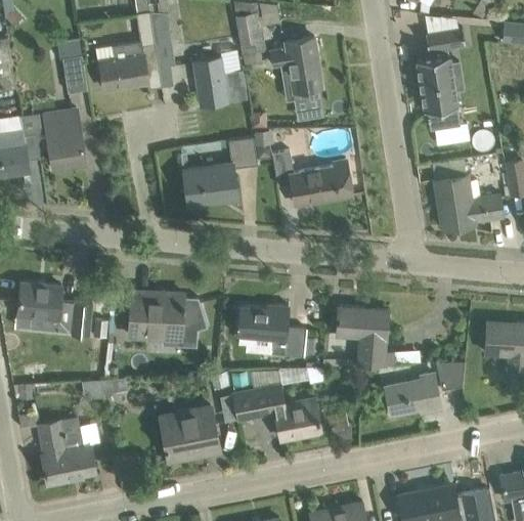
[(480,0),(475,8),(485,13),(493,0),(480,0)]
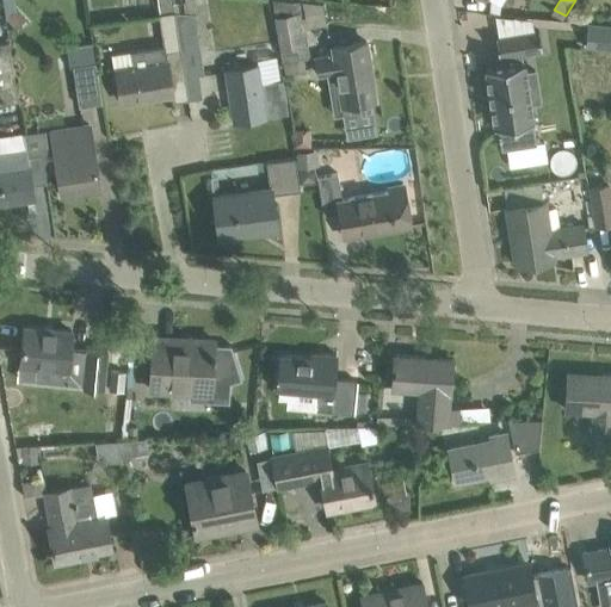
[(302,33),(300,14),(298,4),(271,8),(273,18),(278,54),(281,66),(284,66),(287,78),(306,74),(304,62),(310,61),(306,33),(302,33)]
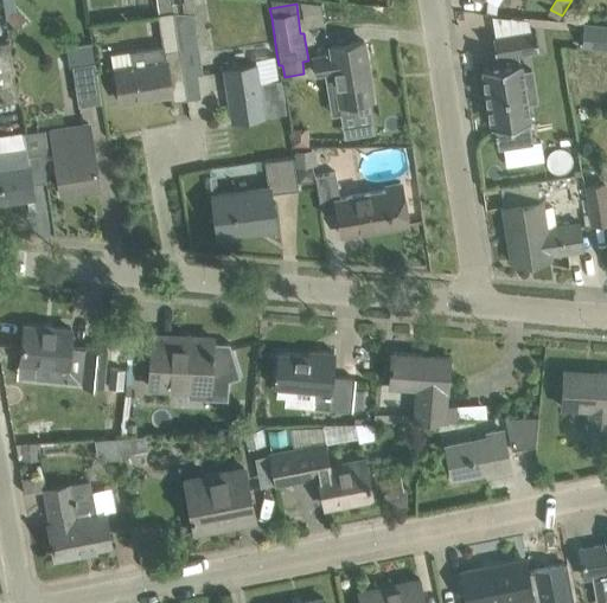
[(550,10),(547,15),(558,21),(562,15),(550,10)]
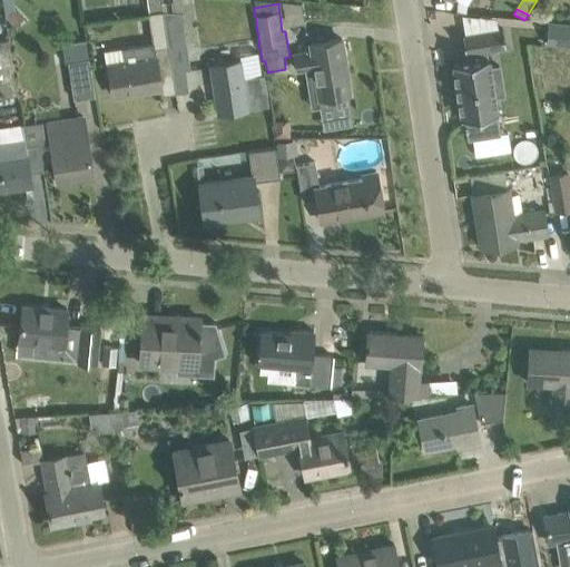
[(16,11),(7,20),(15,28),(23,20),(16,11)]
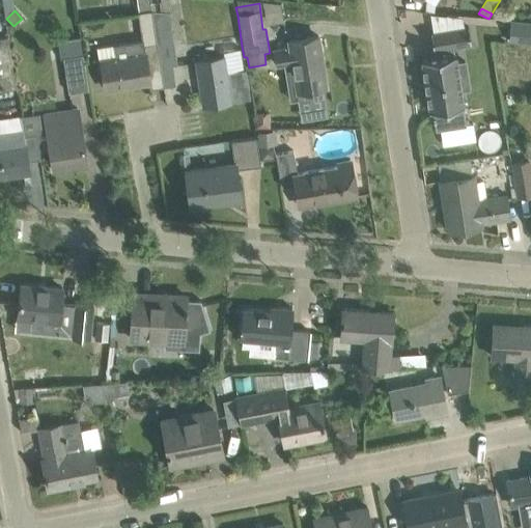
[(168,15),(152,14),(152,18),(156,43),(160,70),(173,67),(176,67),(168,15)]
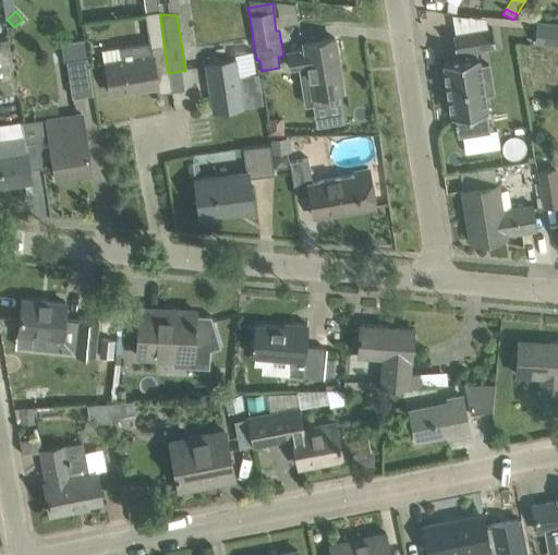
[(107,70),(100,74),(102,86),(110,89),(111,96),(158,88),(156,75),(168,73),(164,45),(160,19),(156,20),(146,21),(150,45),(120,49),(122,62),(106,64),(107,70)]
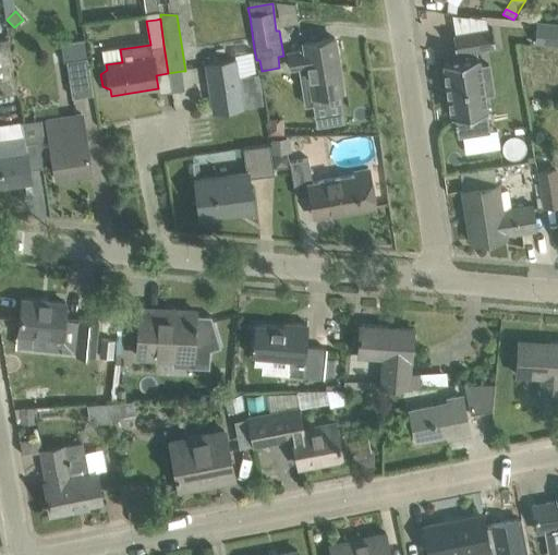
[(557,26),(541,25),(538,45),(557,46),(557,26)]
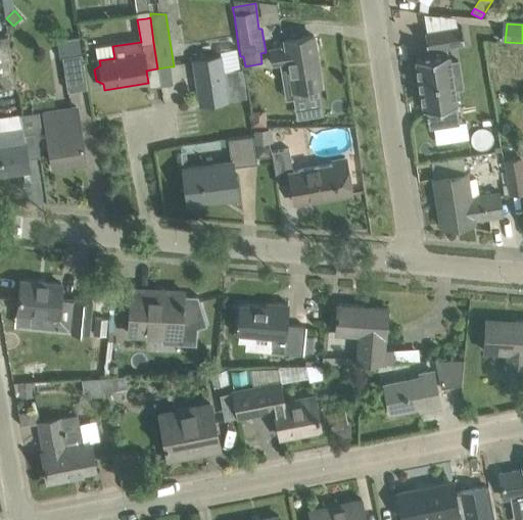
[(450,64),(448,55),(446,55),(445,48),(463,45),(461,29),(424,35),(427,50),(430,50),(431,58),(416,60),(424,111),(439,108),(440,112),(458,109),(455,90),(463,89),(459,62),(450,64)]
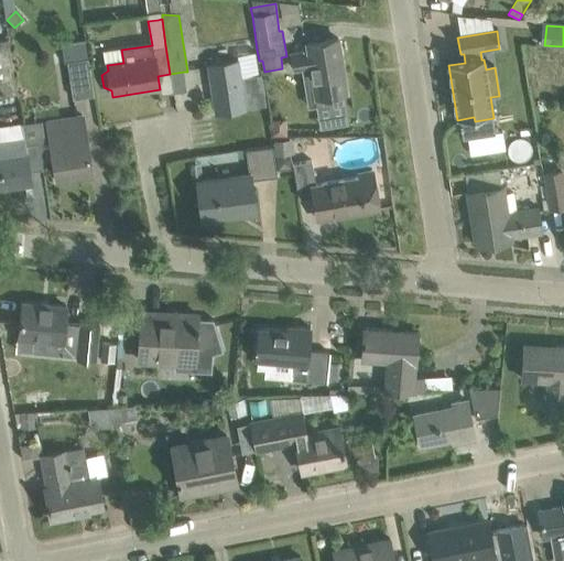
[(0,41),(0,97),(17,95),(9,41),(0,41)]
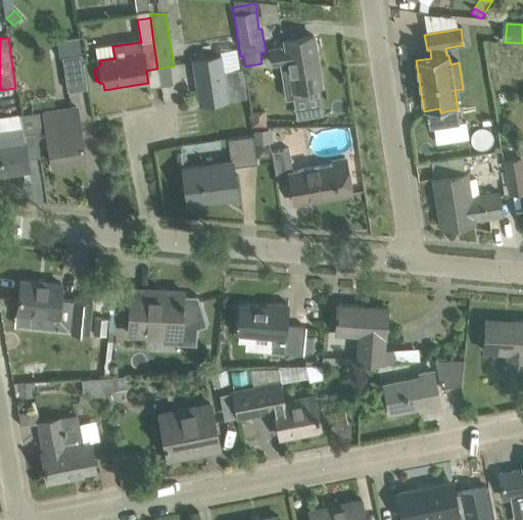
[(273,66),(276,65),(281,97),(289,96),(291,112),(321,108),(318,86),(321,86),(314,38),(281,43),(282,49),(271,51),(273,66)]
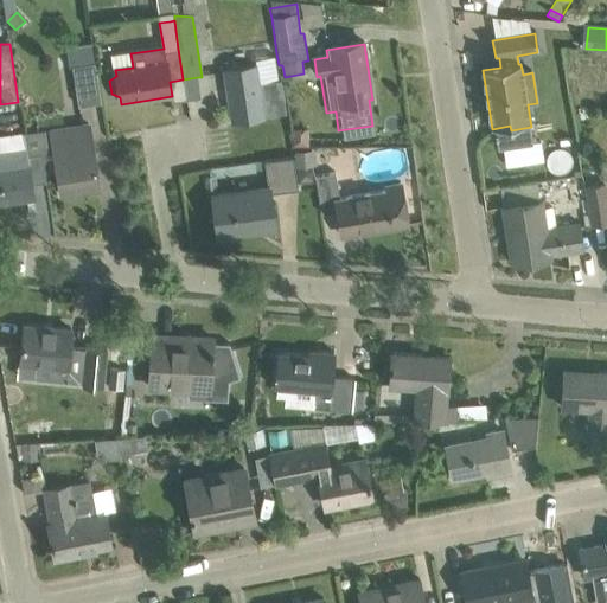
[(90,45),(66,49),(69,68),(72,68),(94,64),(90,45)]
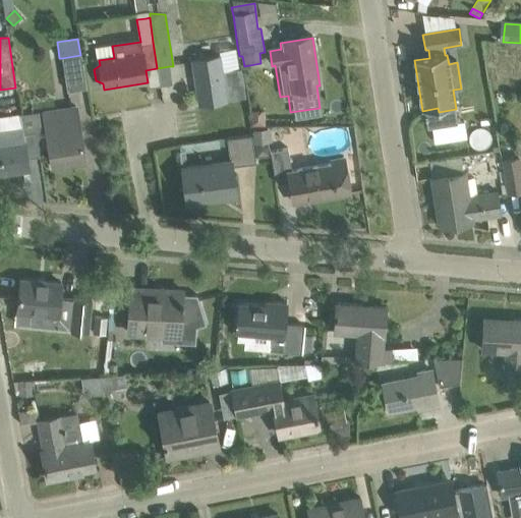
[(67,93),(85,90),(80,55),(62,58),(67,93)]
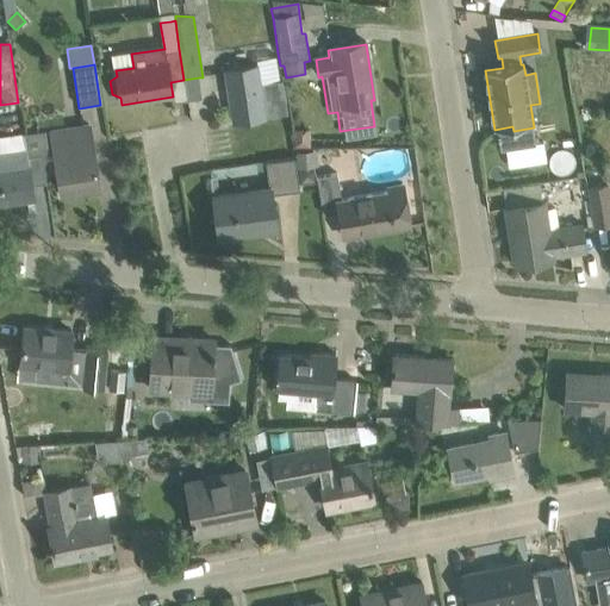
[(225,73),(232,125),(287,117),(282,82),(261,85),(259,68),(225,73)]
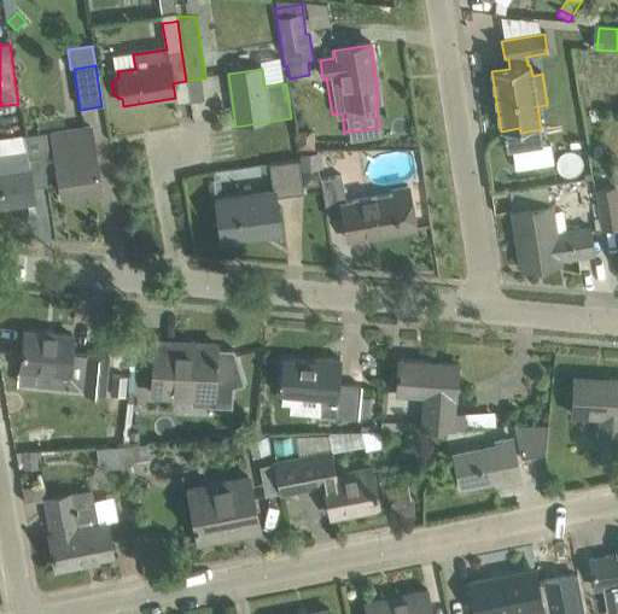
[(63,202),(100,196),(91,129),(52,135),(63,202)]
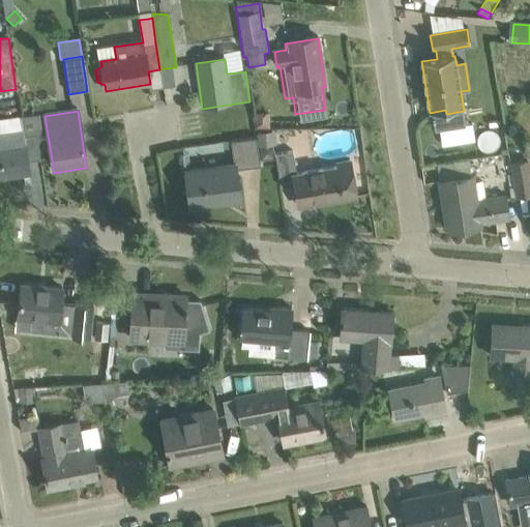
[(270,114),(255,114),(255,129),(269,129),(270,114)]
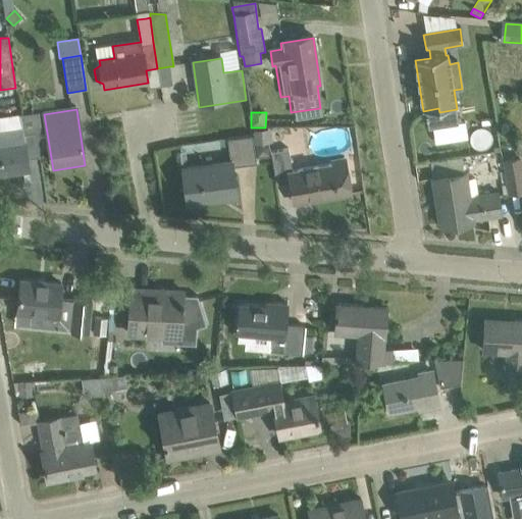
[(40,158),(37,134),(23,136),(22,128),(0,132),(0,175),(30,172),(28,160),(40,158)]
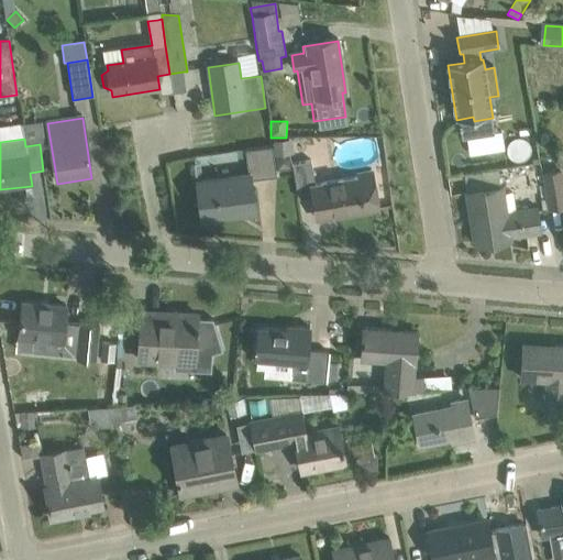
[(273,141),(276,156),(278,155),(285,155),(289,155),(295,155),(294,140),(273,141)]
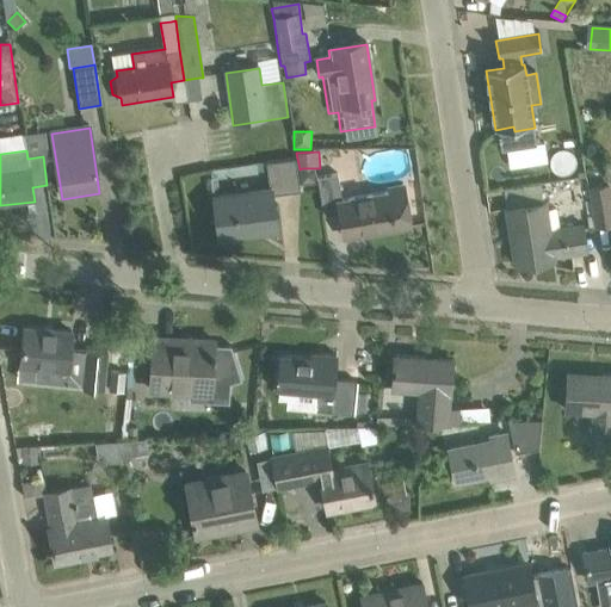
[(266,165),(270,191),(271,191),(272,197),(300,193),(300,186),(298,181),(297,169),(296,160),(266,165)]
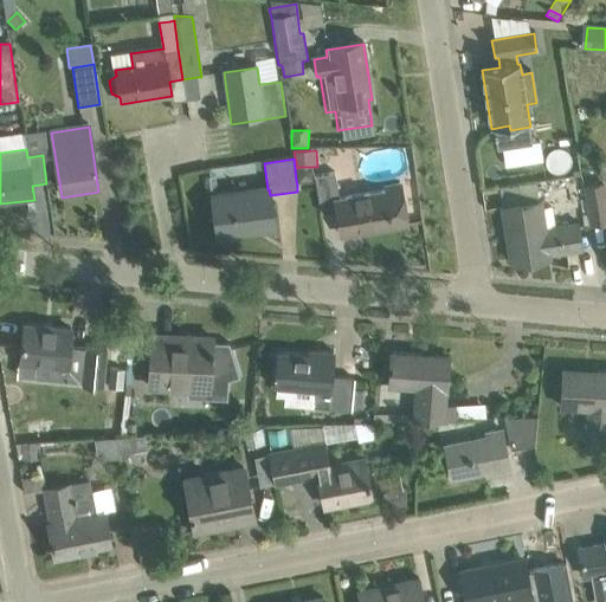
[(307,167),(300,167),(301,181),(315,181),(315,179),(314,174),(307,167)]
